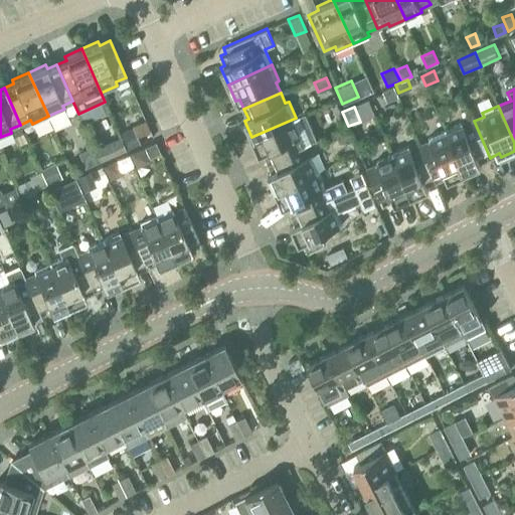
[(296,118),(251,137),(260,154),(264,152),(268,162),(304,146),(317,140),(305,114),(296,118)]
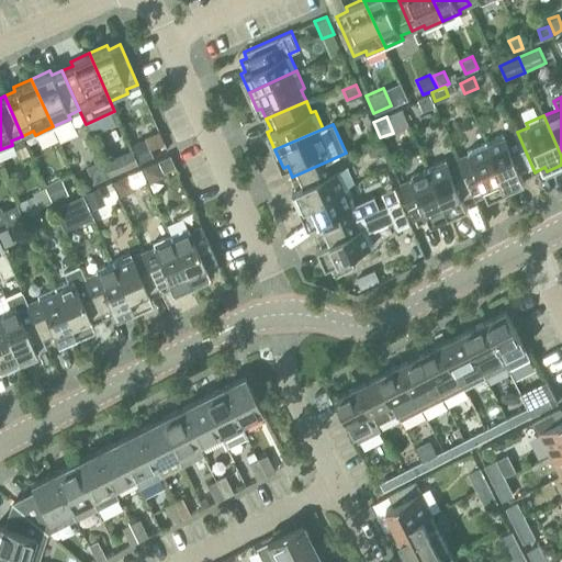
[(535,172),(517,132),(505,137),(504,133),(486,142),(507,189),(526,181),(524,177),(535,172)]
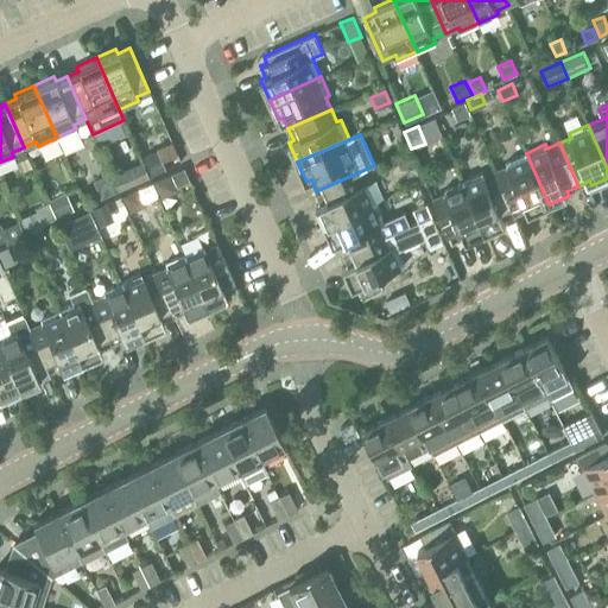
[(160,150),(145,156),(152,173),(168,166),(160,150)]
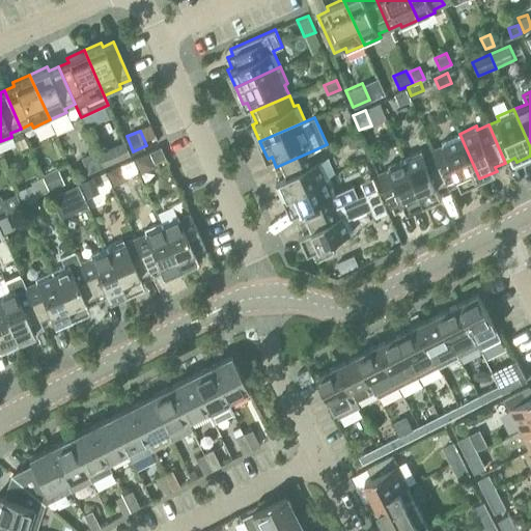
[(358,132),(344,138),(350,147),(362,142),(358,132)]
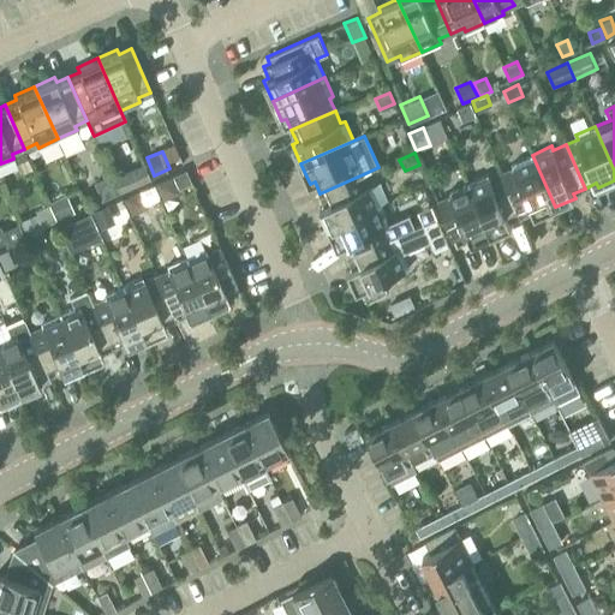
[(555,207),(532,155),(513,163),(514,167),(502,173),(521,216),(533,212),(535,216),(555,207)]
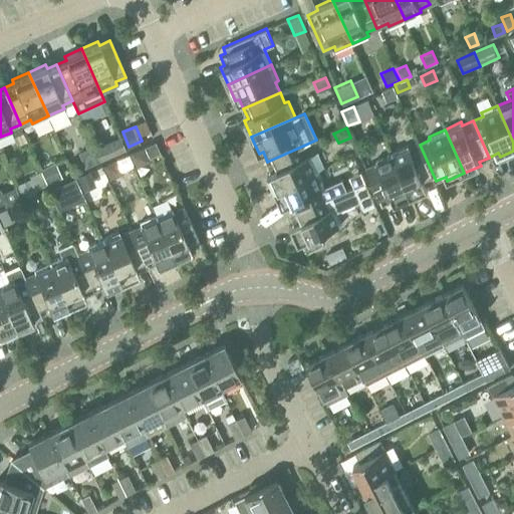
[(119,137),(96,148),(101,159),(125,148),(119,137)]
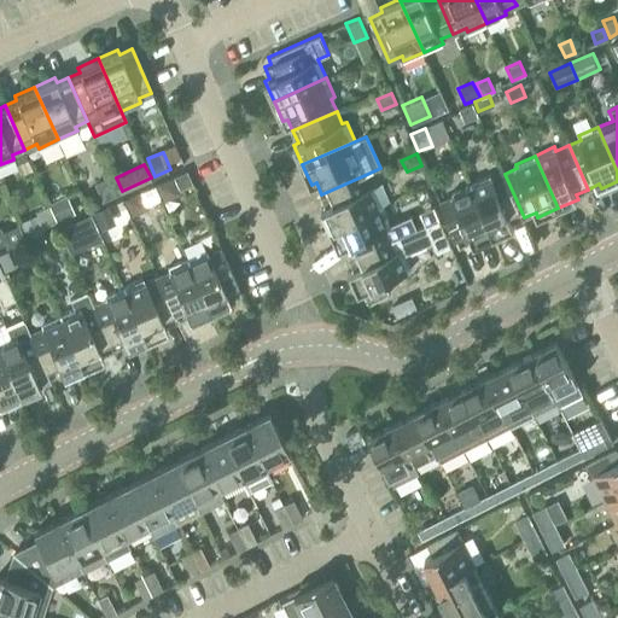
[(471,184),(494,237),(514,227),(512,222),(524,217),(505,174),(493,179),(490,175),(471,184)]
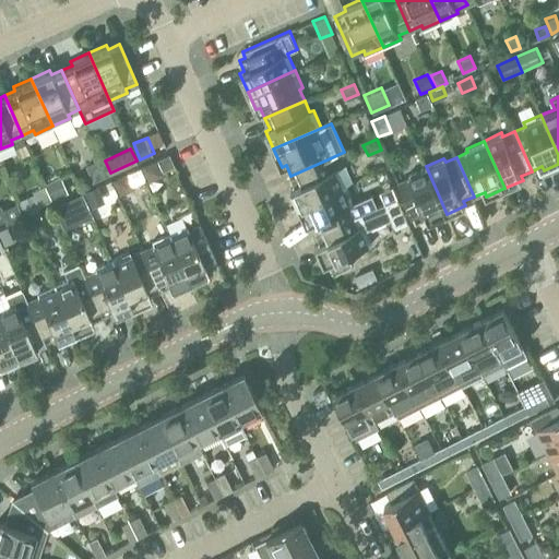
[(161,158),(144,166),(151,181),(167,175),(161,158)]
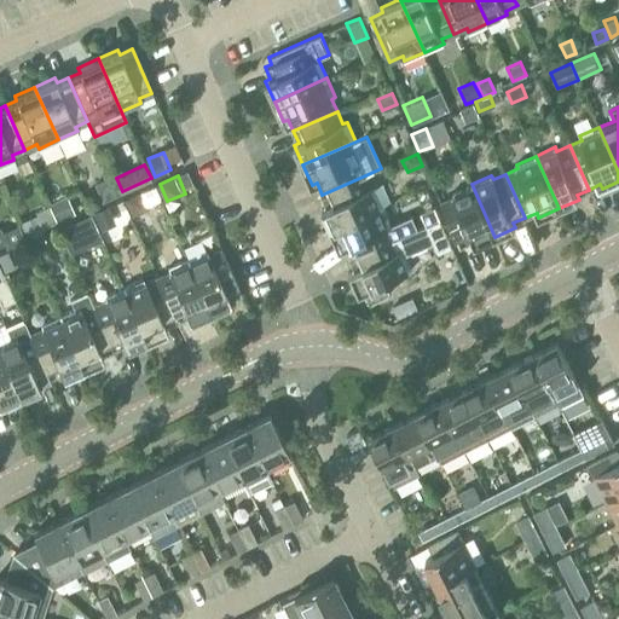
[(331,229),(383,206),(375,186),(371,187),(365,175),(322,195),(327,207),(322,208),(331,229)]
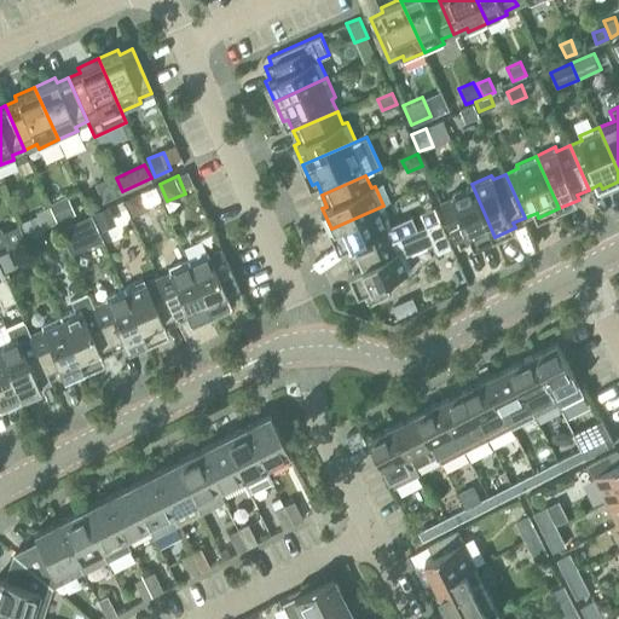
[(113,177),(96,184),(103,200),(119,192),(113,177)]
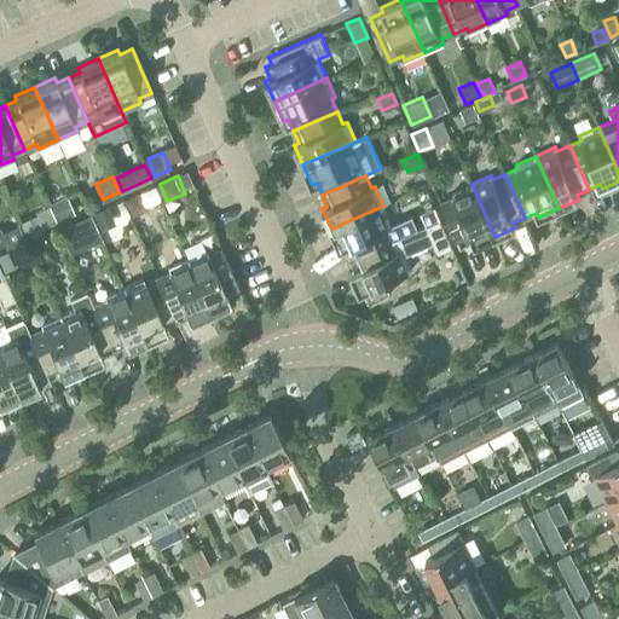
[(495,237),(472,184),(452,192),(453,196),(441,202),(461,246),(473,241),(475,246),(495,237)]
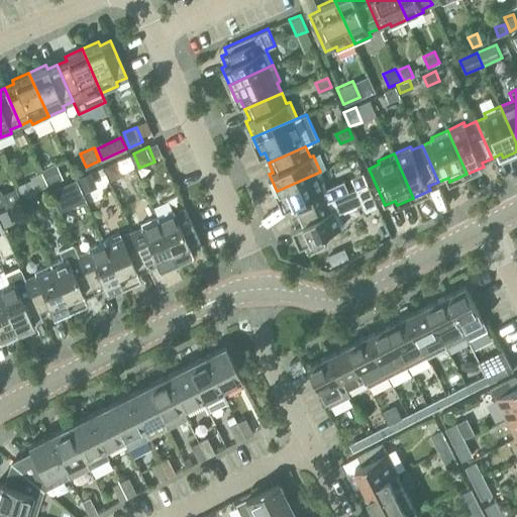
[(122,159),(106,166),(113,181),(129,174),(122,159)]
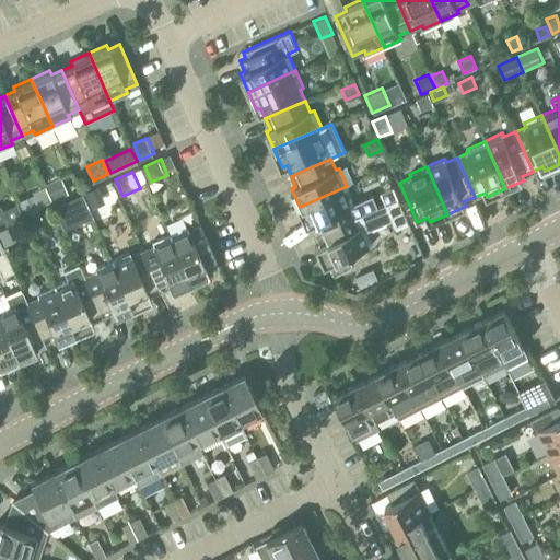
[(60,176),(44,184),(50,199),(67,193),(60,176)]
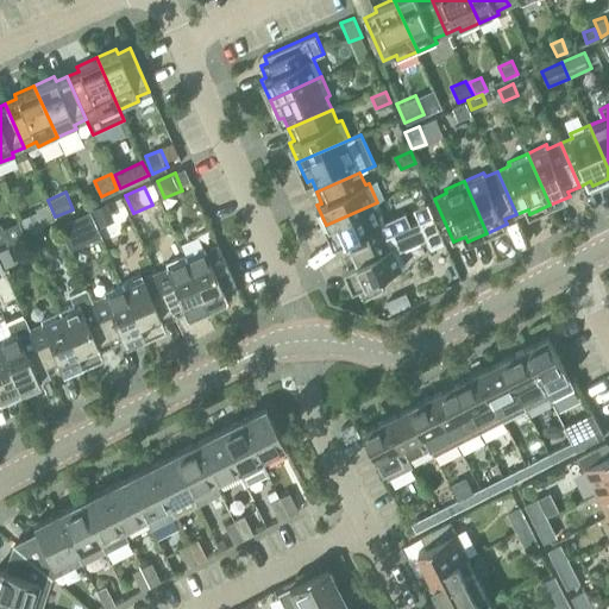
[(377,202),(326,225),(334,245),(339,243),(344,255),(412,225),(406,212),(385,220),(377,202)]
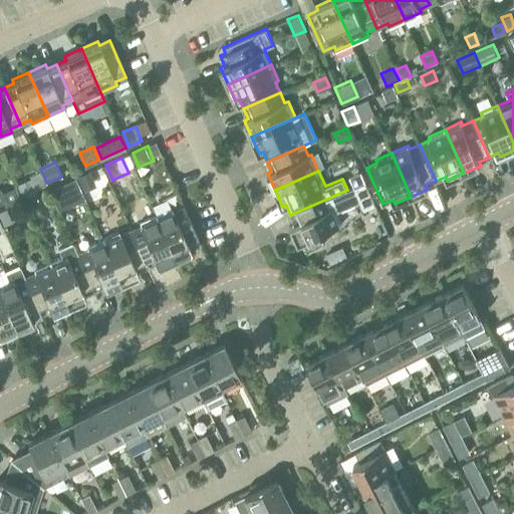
[(92,172),(78,177),(85,192),(98,186),(92,172)]
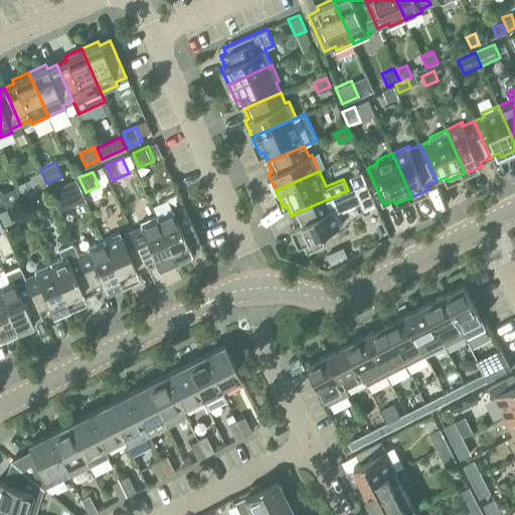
[(33,178),(15,186),(21,198),(37,190),(36,188),(38,187),(33,178)]
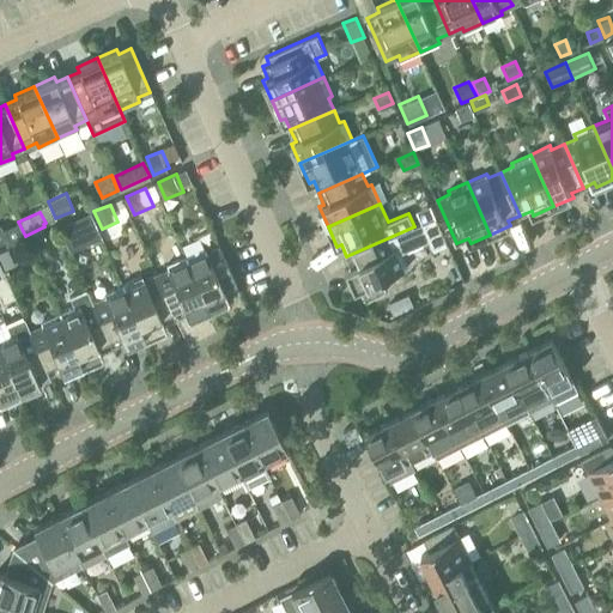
[(90,213),(59,226),(71,253),(102,240),(90,213)]
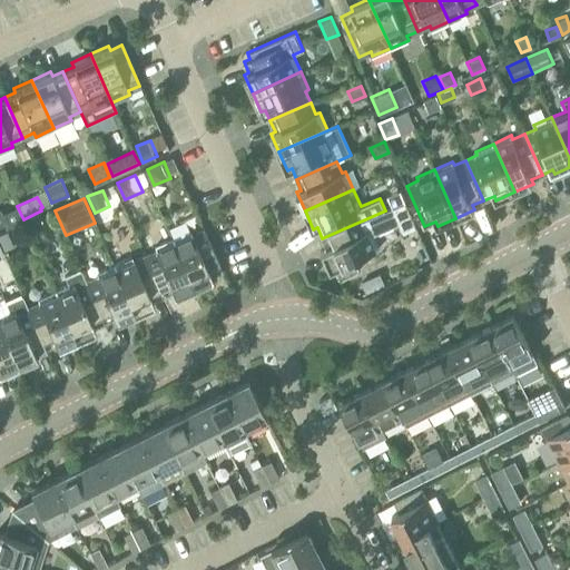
[(385,210),(322,238),(327,248),(323,251),(331,269),(335,268),(340,281),(360,269),(355,259),(380,248),(373,235),(400,223),(403,233),(415,227),(405,203),(393,208),(393,207),(385,210)]
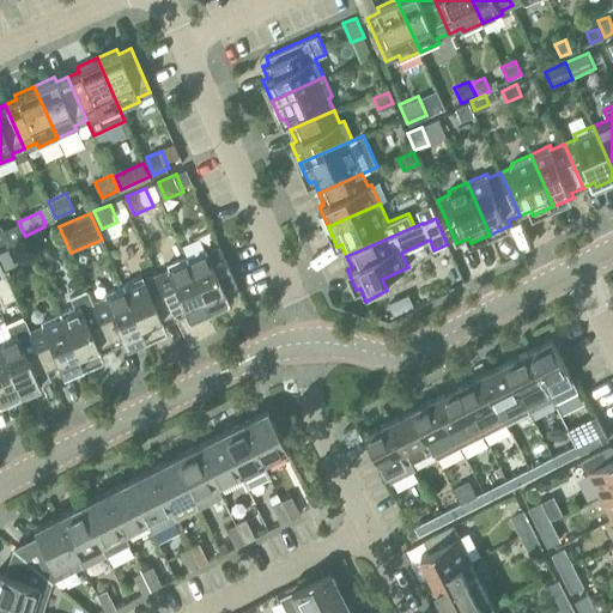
[(44,230),(30,237),(35,248),(49,241),(44,230)]
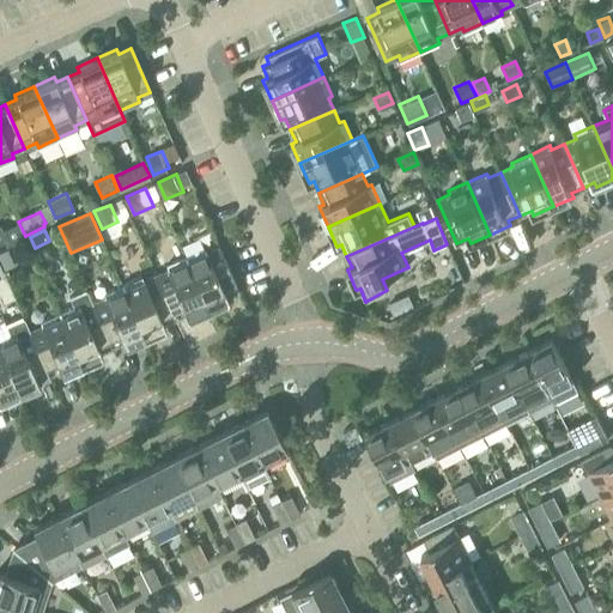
[(184,256),(208,308),(229,299),(226,295),(238,290),(219,246),(206,252),(204,248),(184,256)]
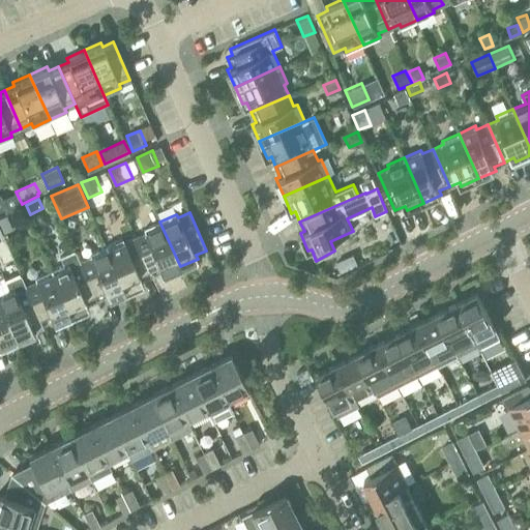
[(9,215),(0,218),(0,219),(5,233),(16,229),(9,215)]
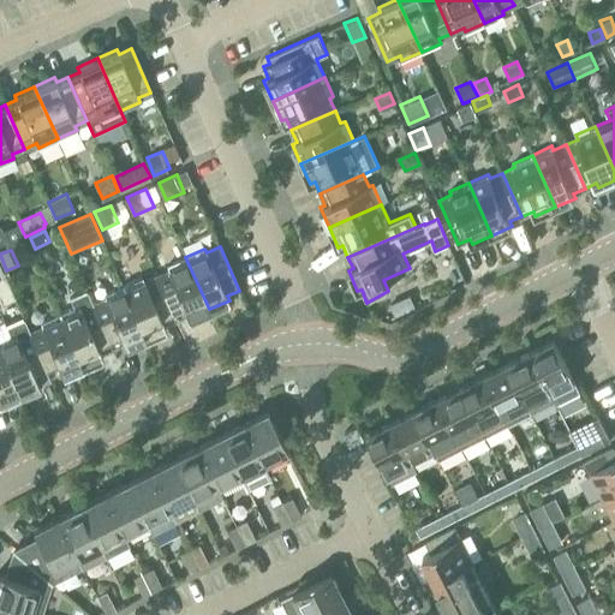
[(209,309),(185,257),(166,266),(168,269),(156,275),(175,318),(186,314),(189,318),(209,309)]
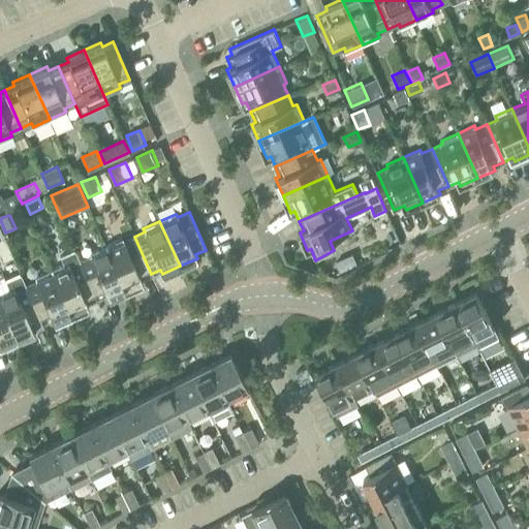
[(151,274),(134,237),(123,241),(122,238),(105,245),(125,290),(143,282),(141,278),(151,274)]
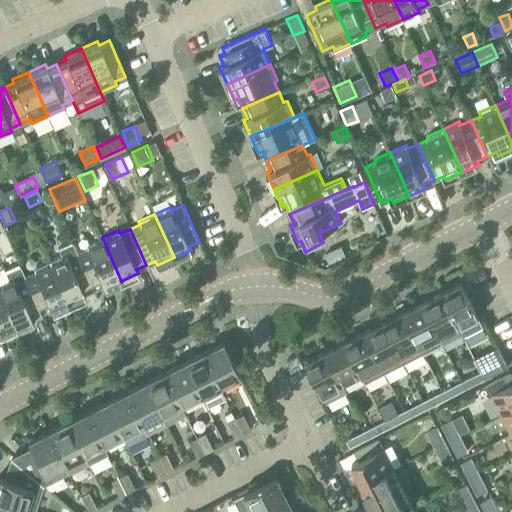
[(121,281),(102,237),(86,244),(87,248),(77,252),(93,288),(103,284),(105,288),(121,281)]
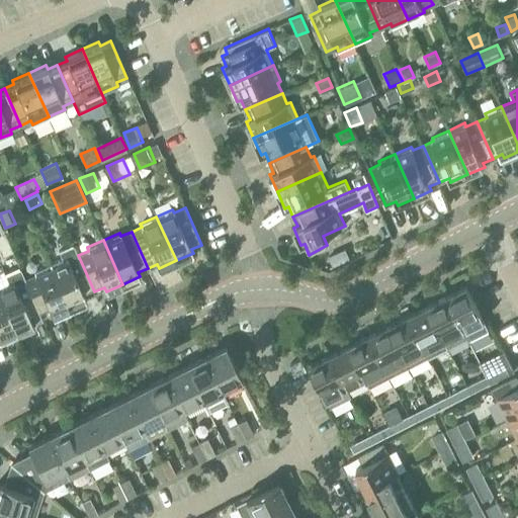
[(50,264),(70,308),(86,300),(85,296),(94,291),(78,255),(73,244),(59,251),(62,258),(50,264)]
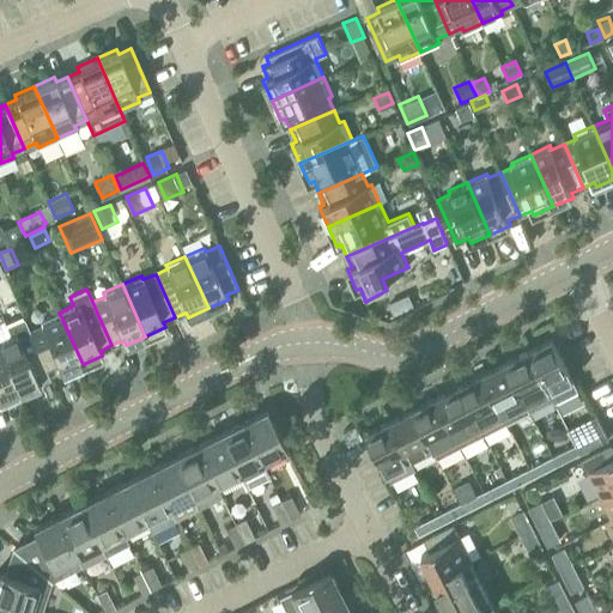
[(401,296),(386,303),(392,315),(406,309),(401,296)]
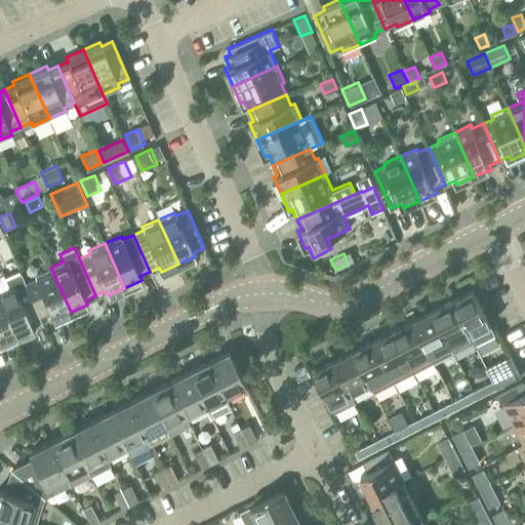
[(71,312),(50,268),(34,275),(36,278),(25,283),(42,320),(51,316),(53,320),(71,312)]
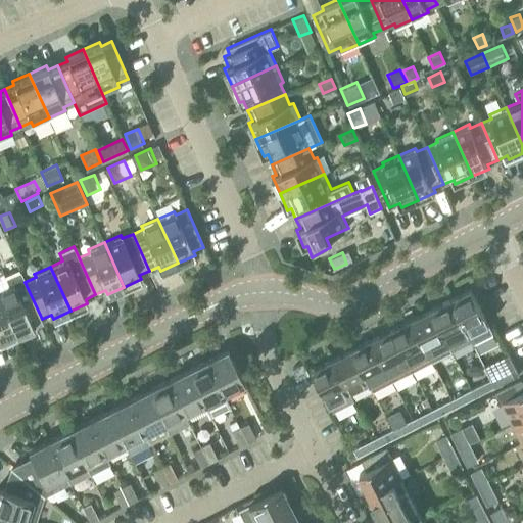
[(42,319),(25,282),(19,270),(5,277),(9,285),(0,288),(0,297),(16,335),(34,327),(32,323),(42,319)]
